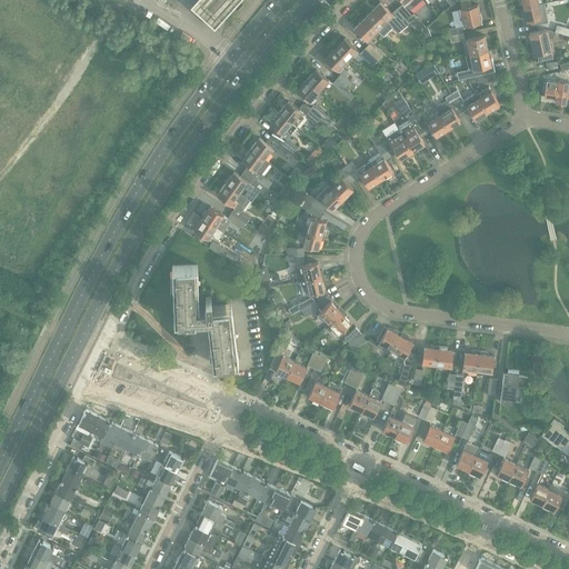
[(216,31),(243,0),(201,0),(192,10),(216,31)]
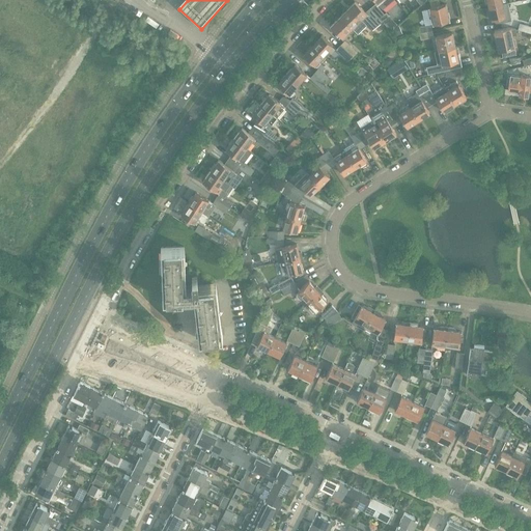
[(429,0),(431,7),(429,8),(434,24),(449,21),(446,4),(440,6),(438,0),(429,0)]
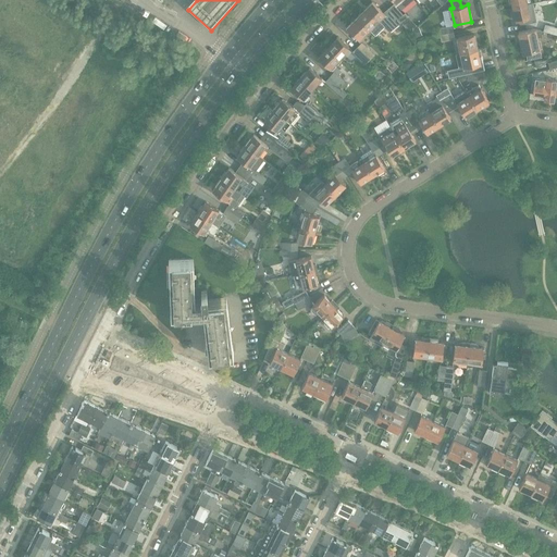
[(372,1),(357,17),(369,29),(375,23),(378,25),(380,22),(390,32),(401,23),(388,9),(383,13),(372,1)]
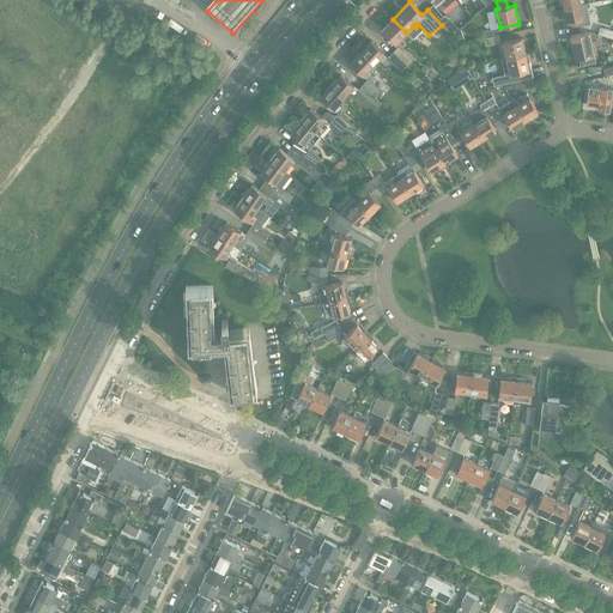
[(574,29),(578,28),(580,34),(587,32),(594,34),(598,35),(612,38),(612,30),(600,26),(590,23),(587,4),(565,8),(569,24),(572,23),(574,29)]
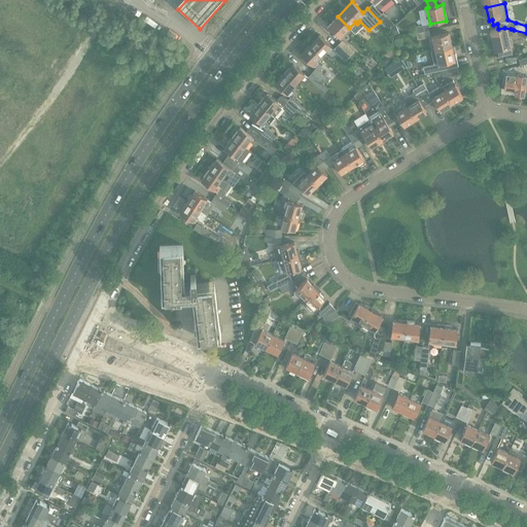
[(367,8),(380,22),(386,15),(383,12),(381,13),(373,4),(367,8)]
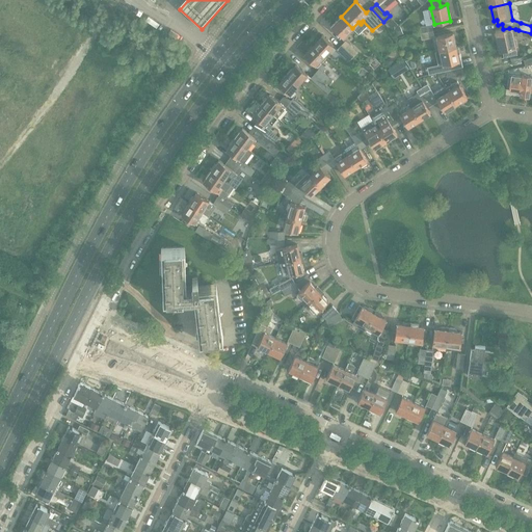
[(347,33),(352,28),(341,17),(331,26),(344,38),(348,34),(347,33)]
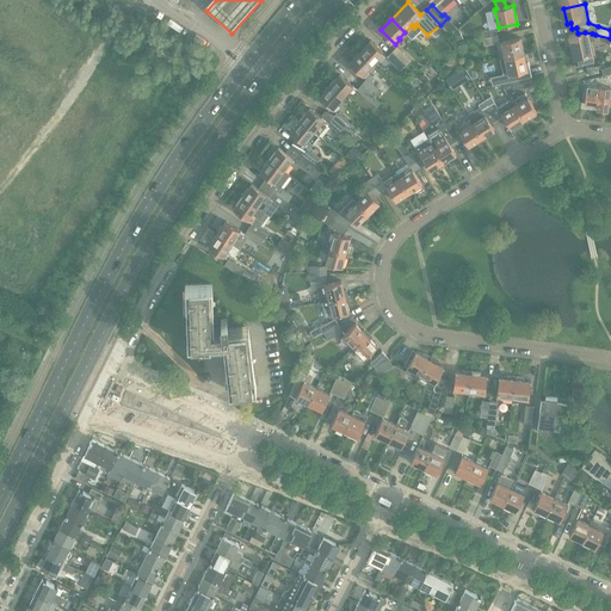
[(481,31),(482,39),(498,36),(497,29),(481,31)]
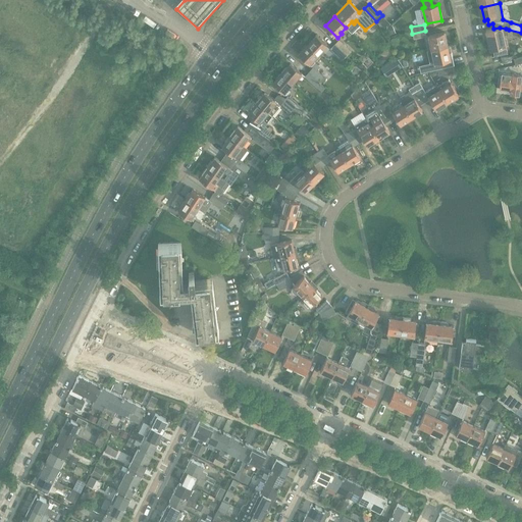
[(487,37),(491,57),(508,54),(506,46),(507,46),(504,34),(510,32),(509,30),(506,29),(500,28),(493,29),(487,30),(489,36),(487,37)]
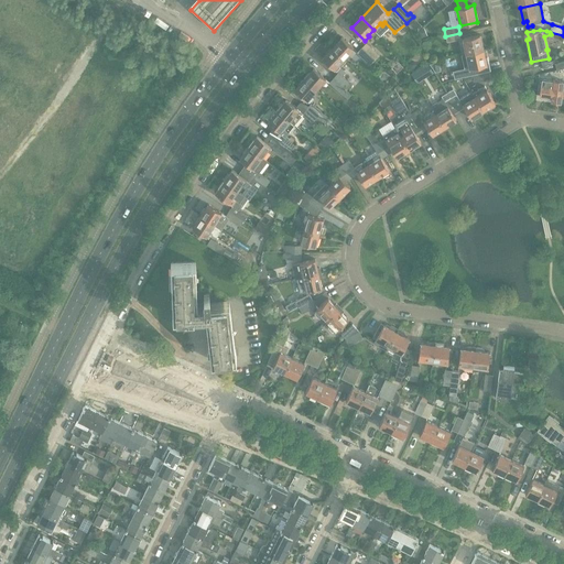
[(462,40),(459,33),(445,36),(447,43),(462,40)]
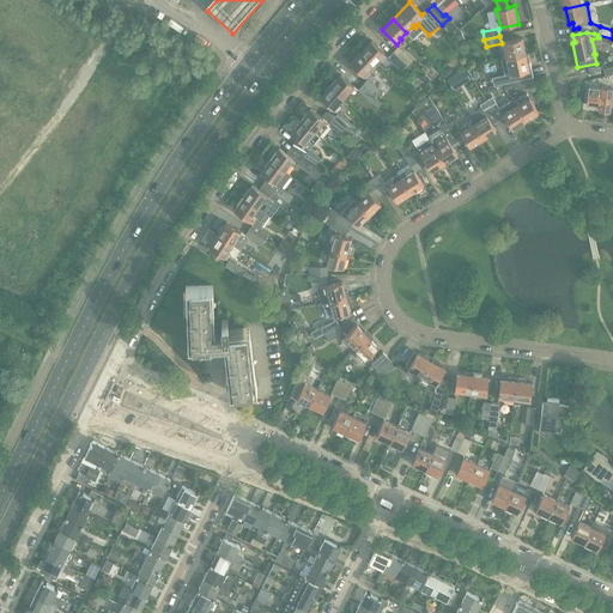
[(499,43),(503,60),(526,55),(522,38),(499,43)]
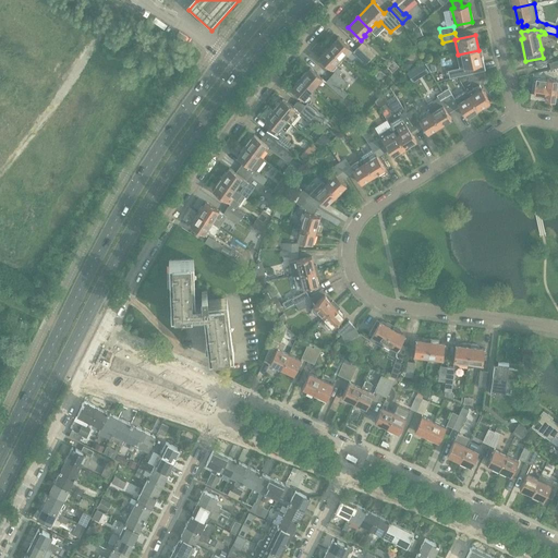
[(338,37),(328,47),(340,59),(346,52),(348,55),(352,50),(338,37)]
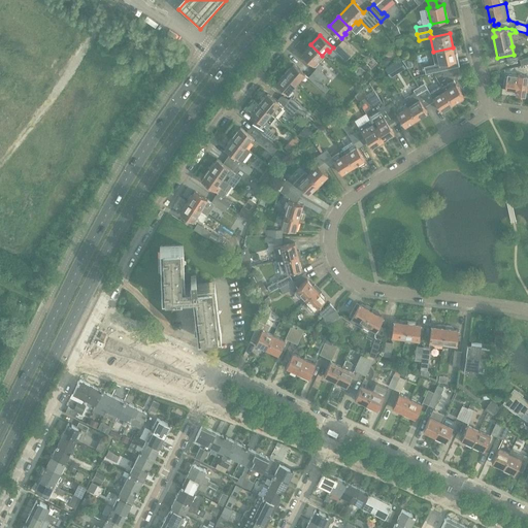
[(342,40),(338,44),(352,57),(356,52),(342,40)]
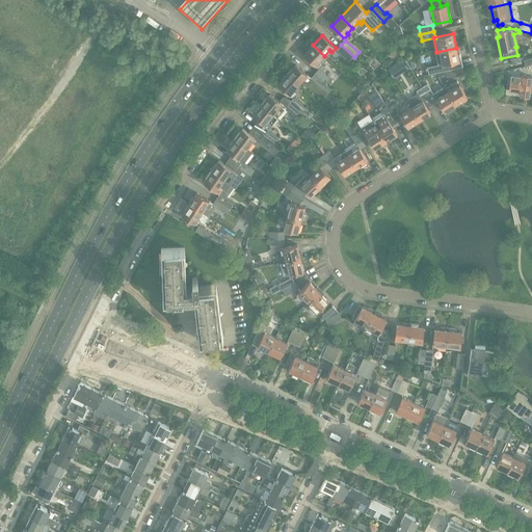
[(326,57),(324,56),(313,45),(304,55),(317,68),(326,57)]
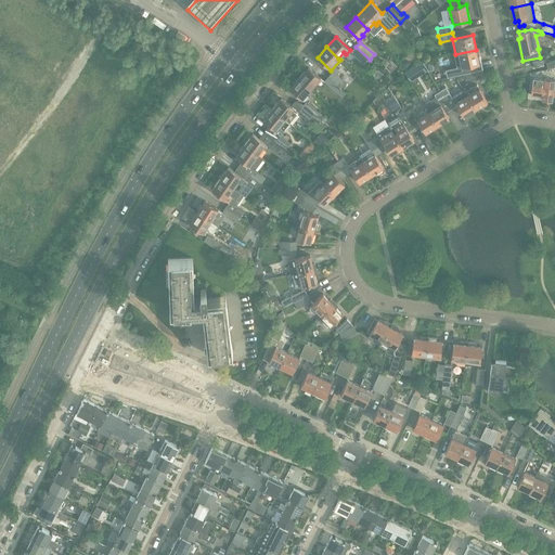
[(370,60),(356,47),(351,51),(364,64),(370,60)]
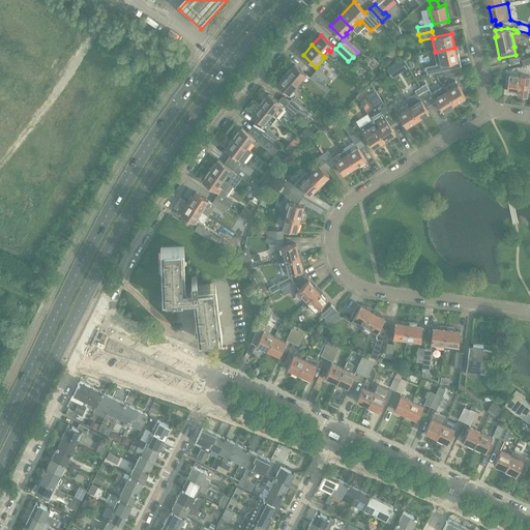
[(457,55),(454,48),(435,52),(438,65),(427,67),(429,74),(429,75),(461,67),(461,66),(459,66),(458,60),(460,60),(459,55),(457,55)]
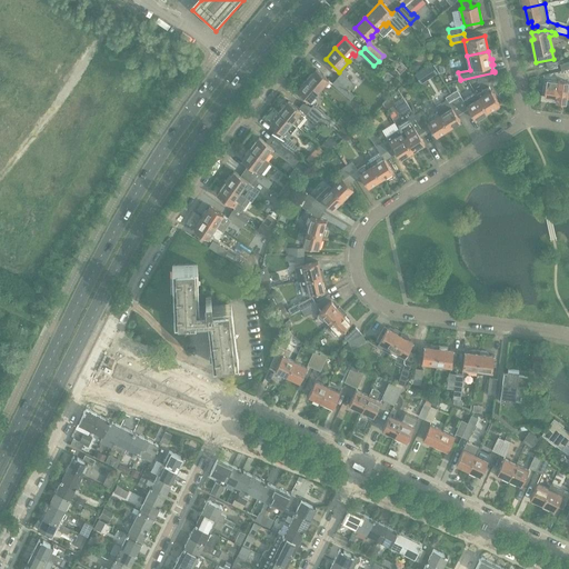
[(421,82),(439,73),(433,63),(417,72),(421,82)]
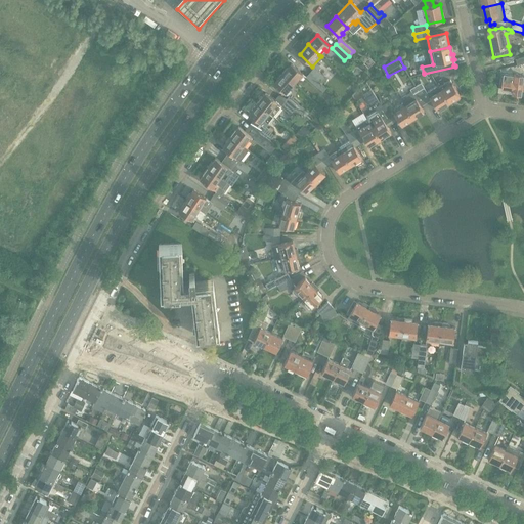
[(292,63),(282,74),(294,84),(299,78),(301,80),(305,76),(292,63)]
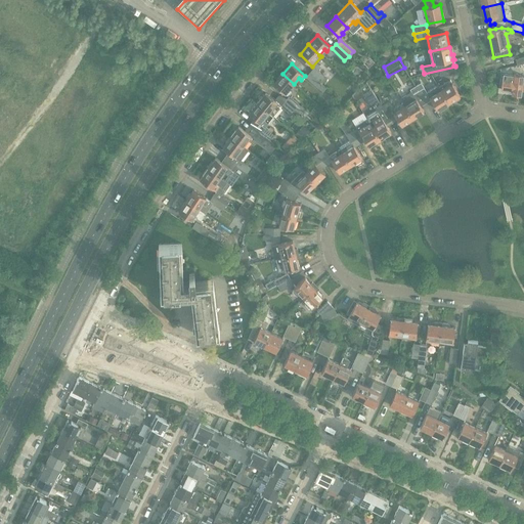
[(454,67),(440,70),(441,77),(455,74),(454,67)]
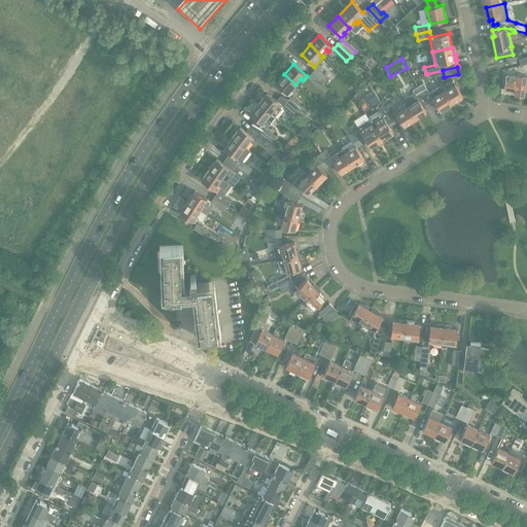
[(316,68),(312,73),(324,83),(324,84),(328,79),(325,76),(326,76),(316,68)]
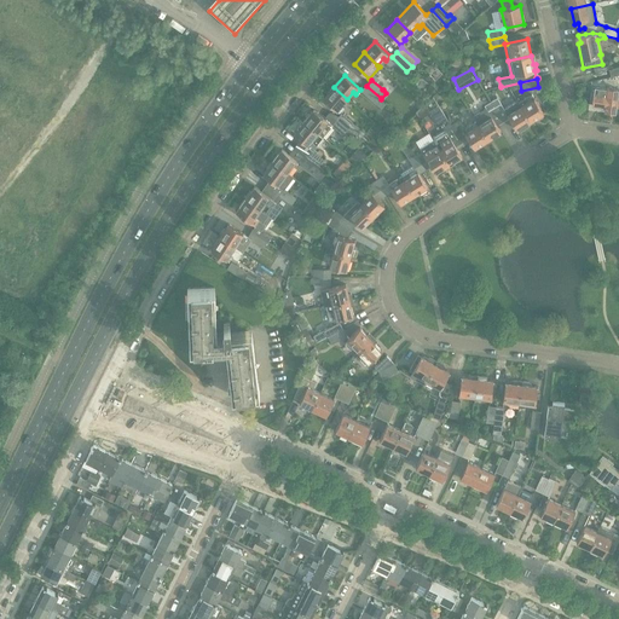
[(381,99),(381,98),(366,86),(362,91),(382,109),(387,103),(381,99)]
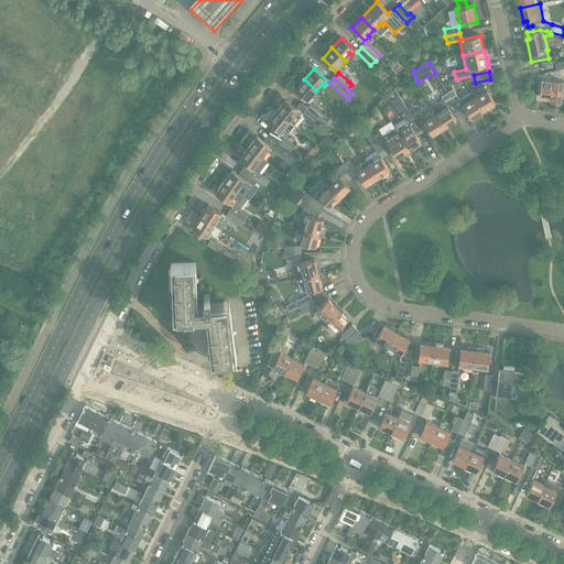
[(311,96),(316,90),(304,79),(294,89),(310,102),(313,98),(311,96)]
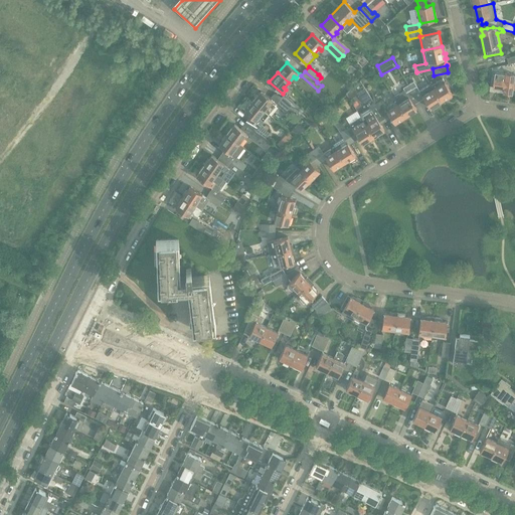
[(493,88),(504,89),(503,94),(512,95),(513,90),(514,90),(514,75),(512,75),(512,79),(505,78),(505,79),(494,77),(493,88)]
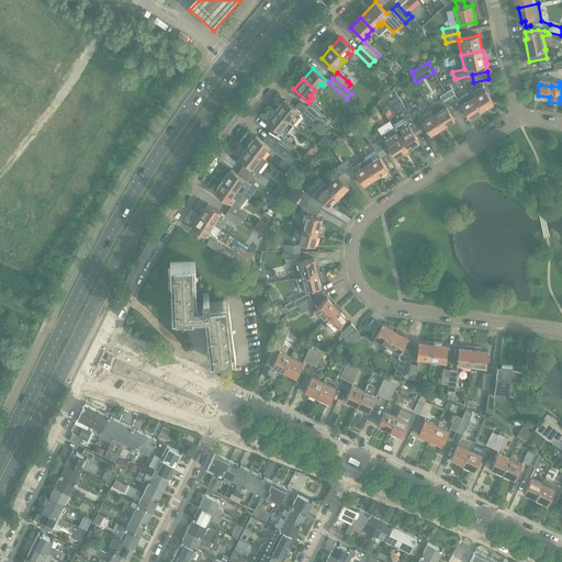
[(473,97),(481,110),(483,112),(486,110),(485,108),(493,103),(485,90),(484,90),(482,87),(476,90),(479,93),(473,97)]
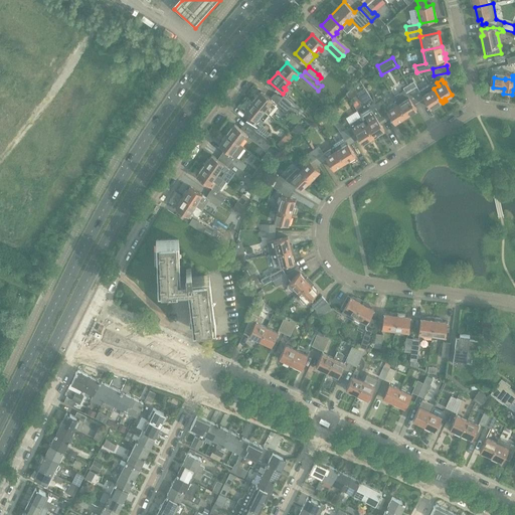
[(407,84),(410,89),(418,101),(423,98),(430,108),(438,104),(439,105),(443,103),(441,101),(434,89),(431,83),(419,91),(412,80),(407,84)]
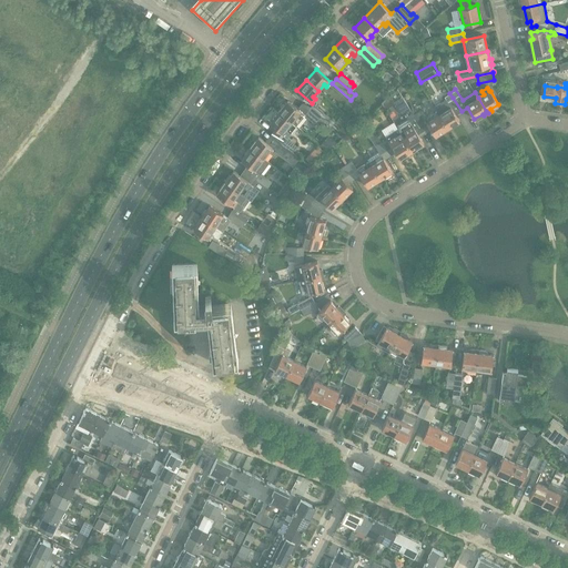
[(437,111),(447,129),(448,130),(453,128),(452,125),(459,121),(456,114),(462,111),(453,98),(449,93),(444,97),(448,104),(437,111)]
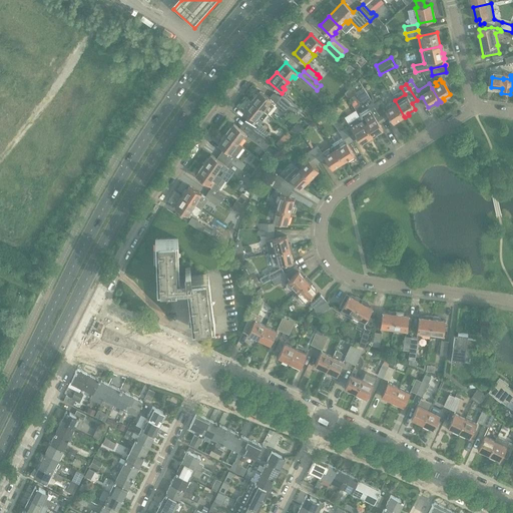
[(373,114),(362,120),(373,138),(377,135),(376,134),(383,129),(376,119),(382,116),(374,103),(362,85),(356,90),(366,106),(368,105),(373,114)]
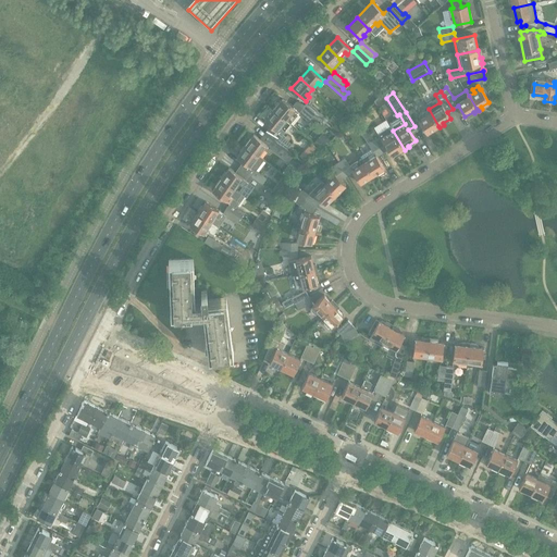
[(282,99),(273,110),(286,120),(291,124),(299,113),(297,111),(292,107),(282,99)]
